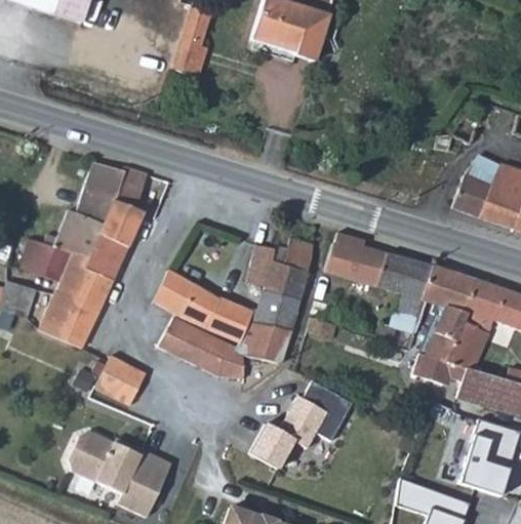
[(12,0),(53,12),(57,0),(12,0)]
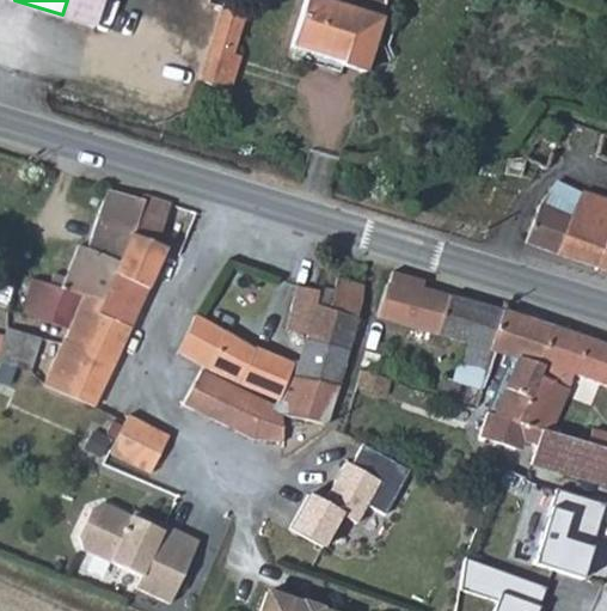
[(67,0),(62,14),(97,25),(104,0),(67,0)]
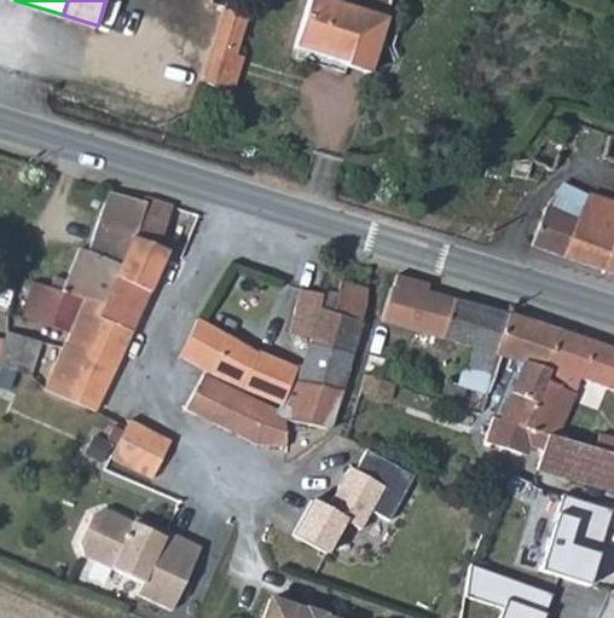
[(349,61),(348,64),(372,71),(389,18),(346,4),(335,0),(312,0),(297,45),(349,61)]
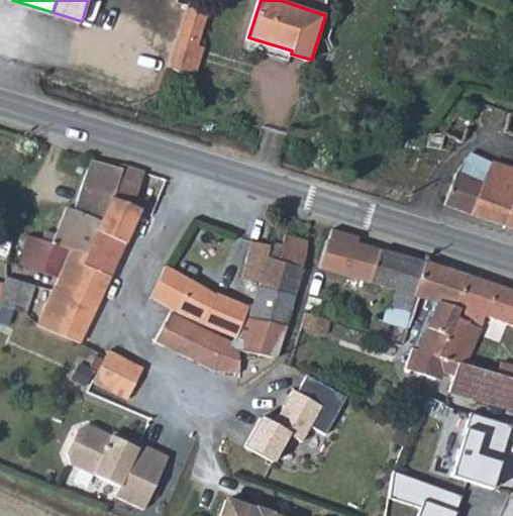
[(290,0),(289,3),(325,15),(330,0),(290,0)]
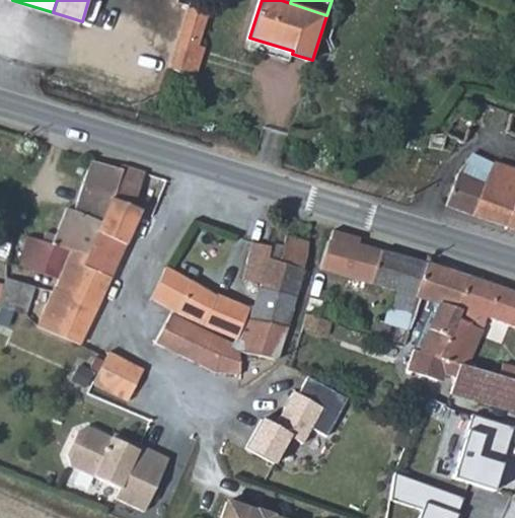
[(210,8),(192,2),(172,65),(199,73),(208,45),(200,42),(210,8)]
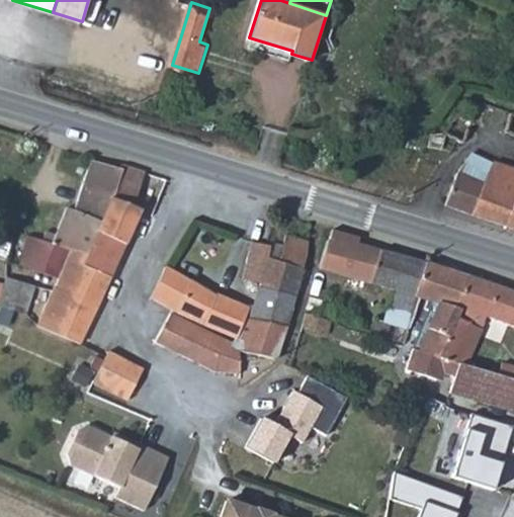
[(455,112),(453,111),(446,137),(447,137),(456,140),(464,142),(472,118),(469,117),(470,115),(473,115),(475,111),(474,105),(472,101),(466,101),(461,102),(458,107),(455,112)]
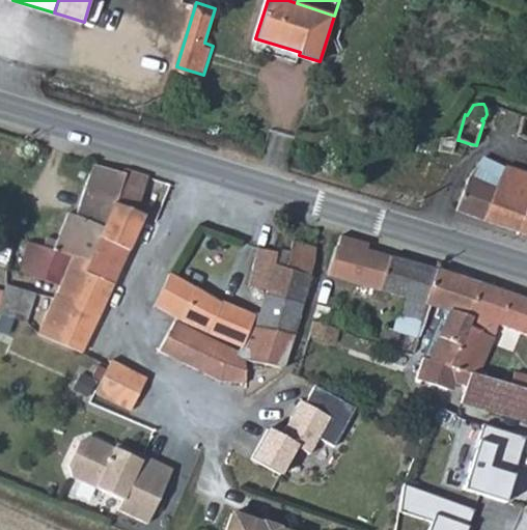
[(445,137),(441,148),(455,152),(459,140),(458,140),(445,137)]
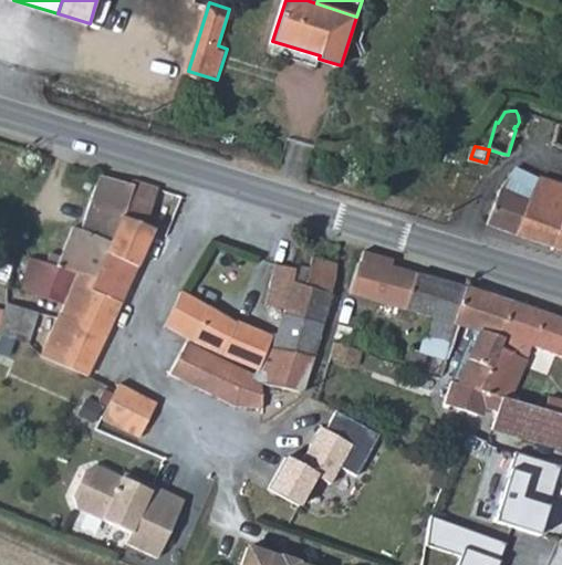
[(517,167),(503,189),(534,200),(544,176),(517,167)]
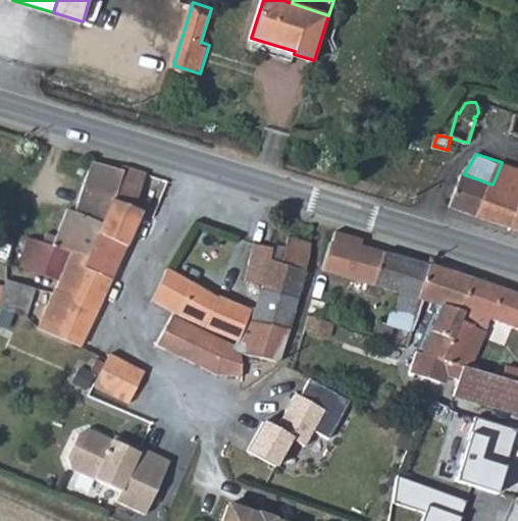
[(61,235),(52,231),(47,243),(67,248),(94,256),(101,235),(123,169),(95,160),(80,210),(72,207),(61,235)]
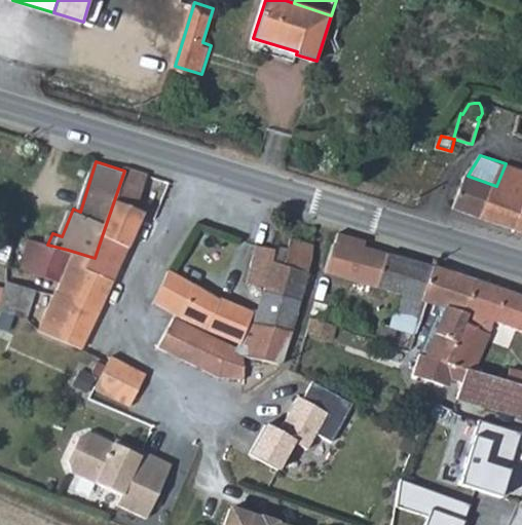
[(521,167),(506,163),(496,186),(483,216),(518,227),(521,213),(521,167)]
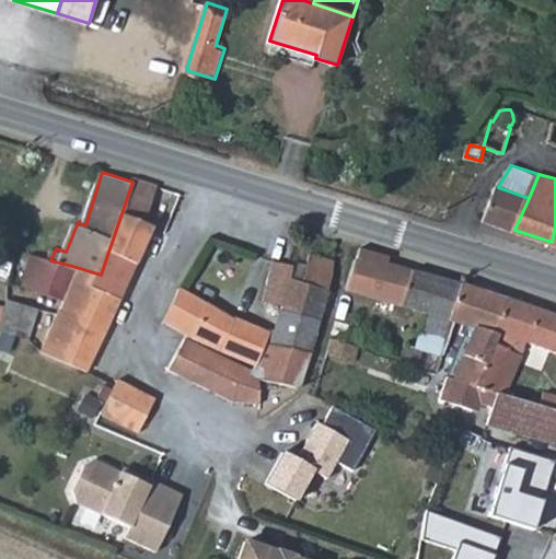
[(143,249),(152,225),(146,223),(159,185),(134,178),(132,182),(108,252),(137,263),(143,249)]
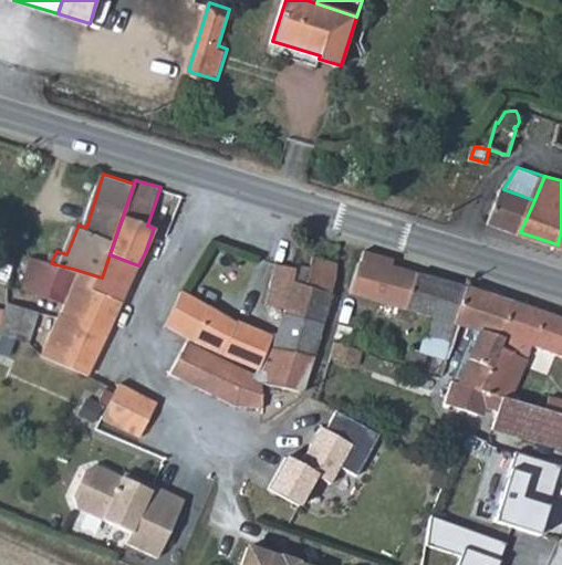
[(534,200),(503,189),(491,225),(510,229),(520,232),(534,200)]
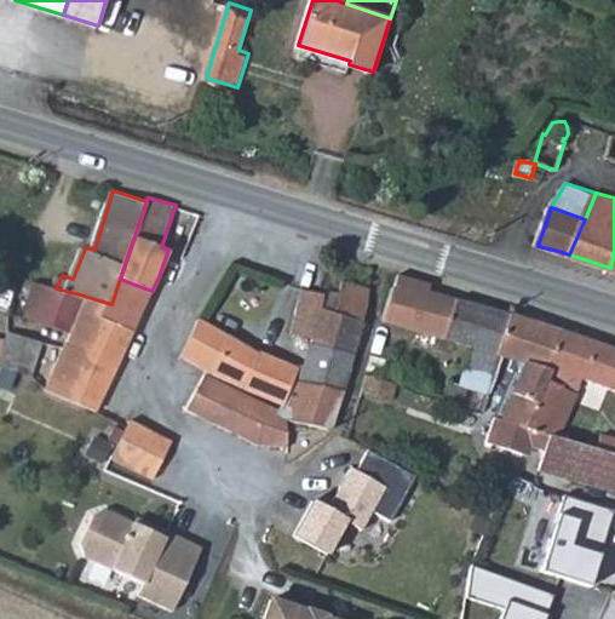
[(475,345),(467,365),(495,373),(501,354),(513,314),(432,290),(435,284),(402,274),(397,287),(395,286),(385,317),(475,345)]
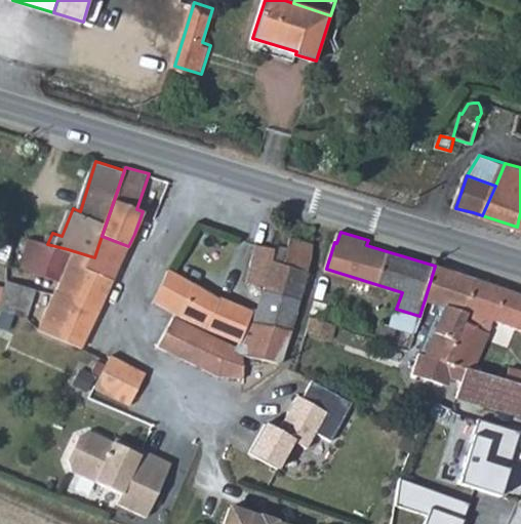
[(114,279),(128,246),(102,236),(94,257),(90,270),(114,279)]
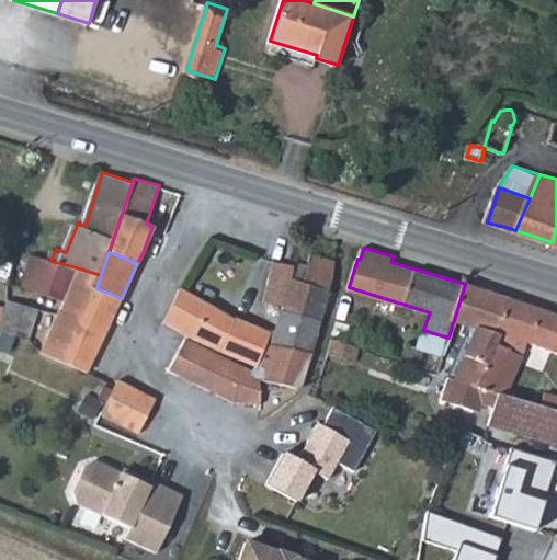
[(275,256),(266,293),(283,298),(281,307),(322,319),(336,275),(339,260),(314,253),(308,266),(292,261),(275,256)]
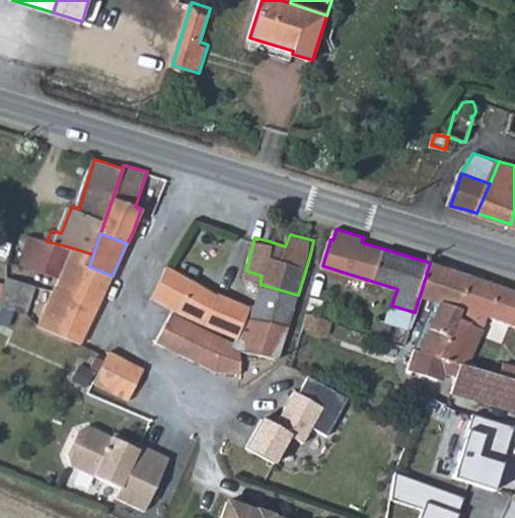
[(30,236),(24,264),(57,278),(67,246),(47,241),(30,236)]
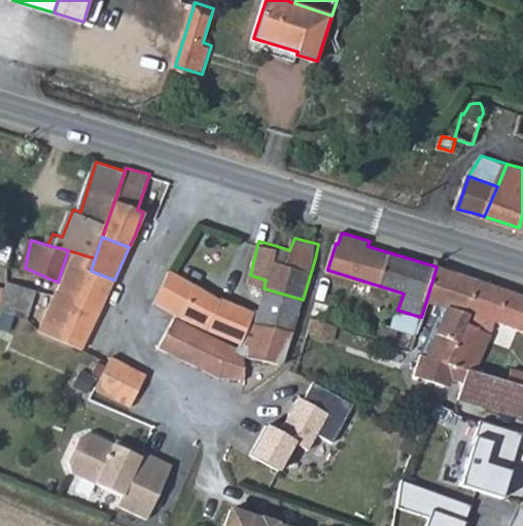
[(0,264),(10,268),(11,263),(16,246),(0,241),(0,264)]
